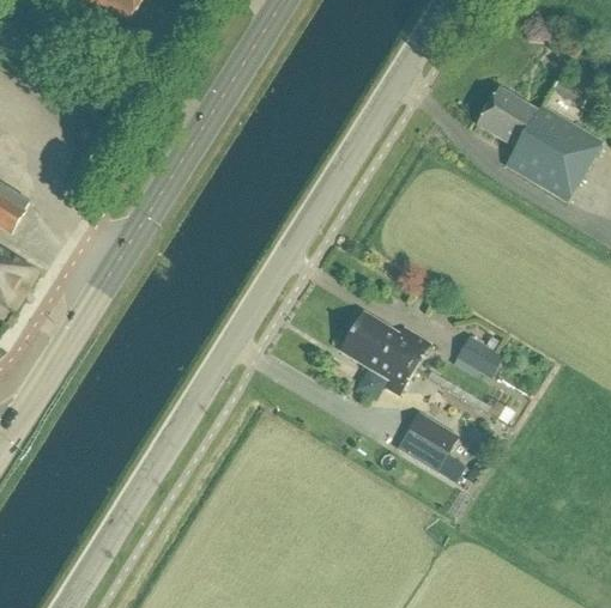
[(84,20),(82,24),(84,25),(98,4),(126,20),(139,0),(80,0),(84,2),(76,14),(84,20)]
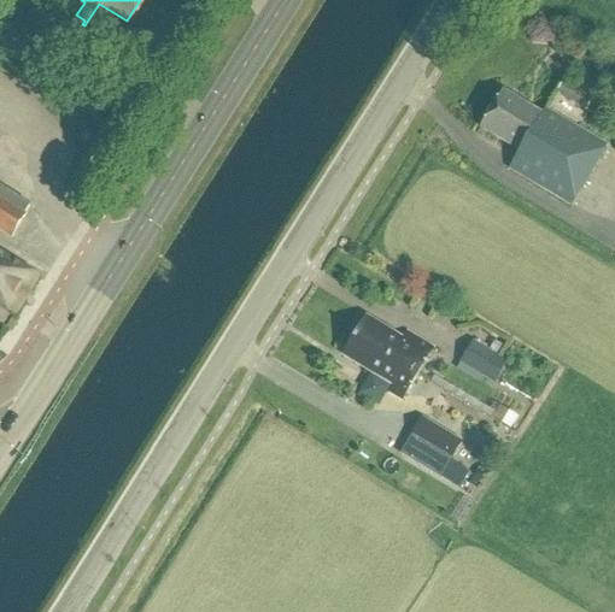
[(82,24),(85,21),(76,15),(70,23),(78,29),(82,24)]
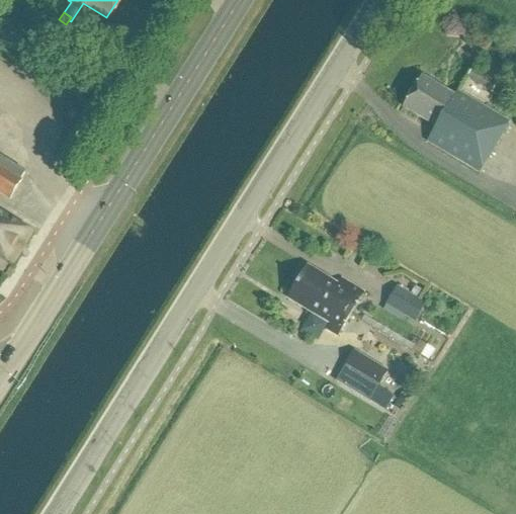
[(464,76),(490,90),(496,78),(471,64),(464,76)]
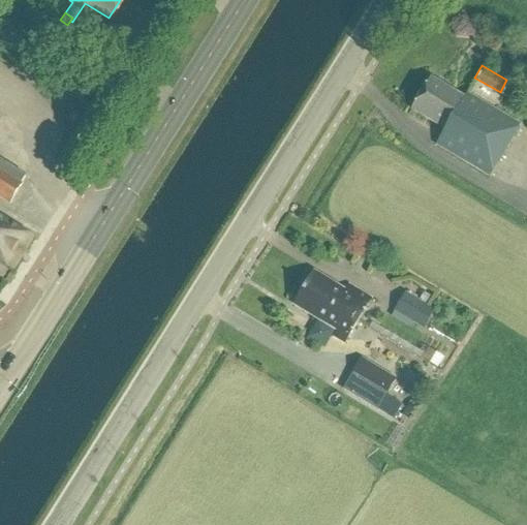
[(463,94),(430,74),(410,107),(443,127),(435,143),(488,175),(519,122),(466,90),(463,94)]
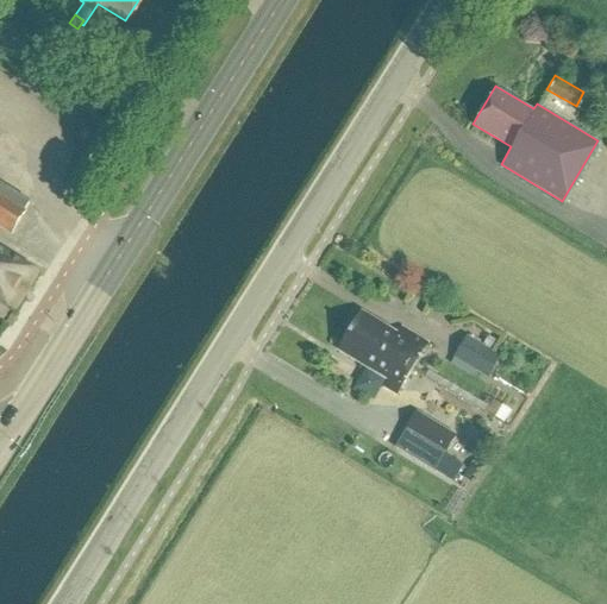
[(22,209),(27,200),(0,182),(0,225),(10,232),(23,209),(22,209)]
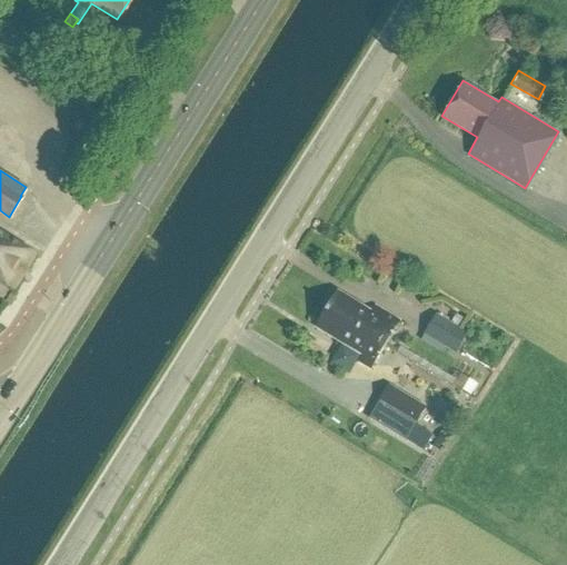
[(32,254),(0,231),(0,278),(12,286),(32,254)]
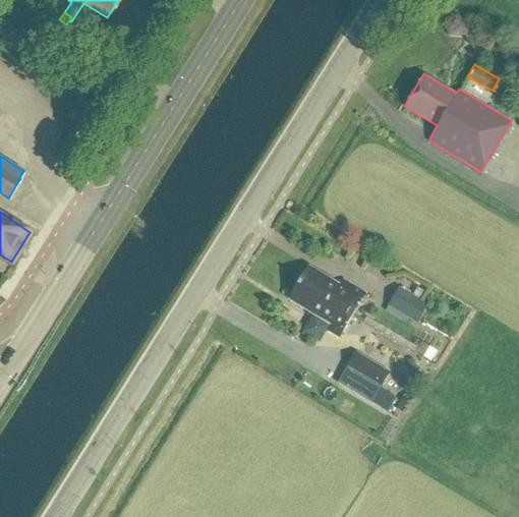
[(298,282),(352,314),(365,292),(343,278),(339,284),(309,266),(298,282)]
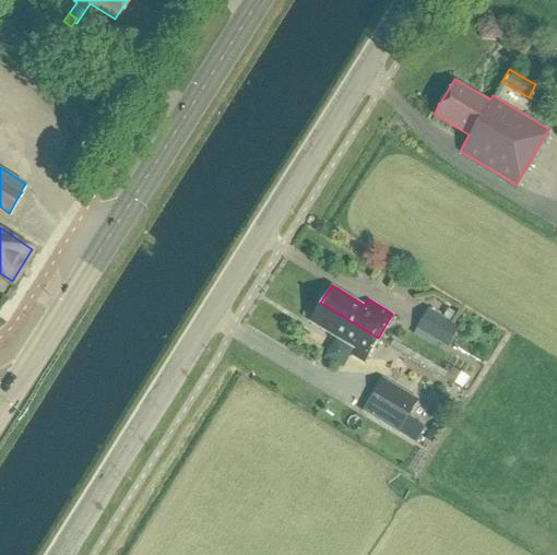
[(364,361),(378,338),(320,303),(310,320),(355,347),(352,353),(364,361)]
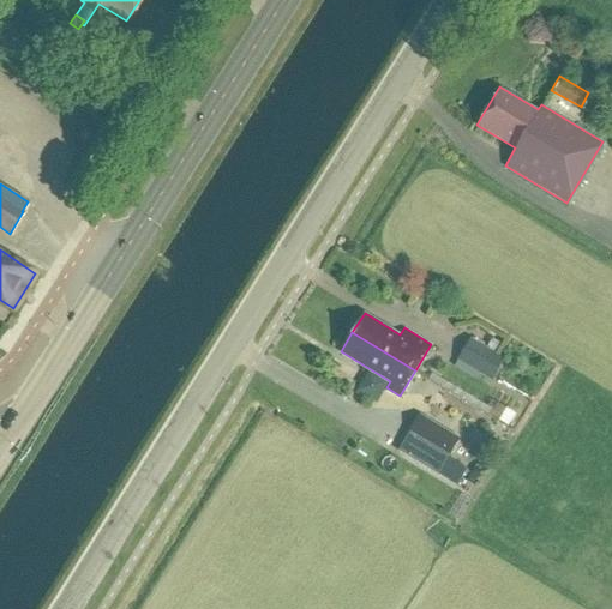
[(490,377),(503,355),(469,335),(456,357),(490,377)]
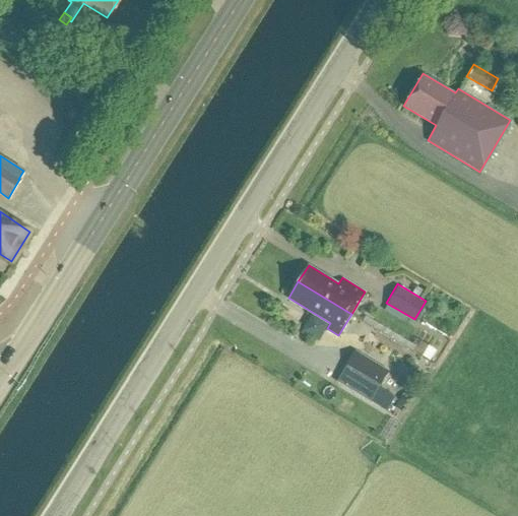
[(373,325),(429,359),(435,348),(414,336),(411,341),(376,320),(373,325)]
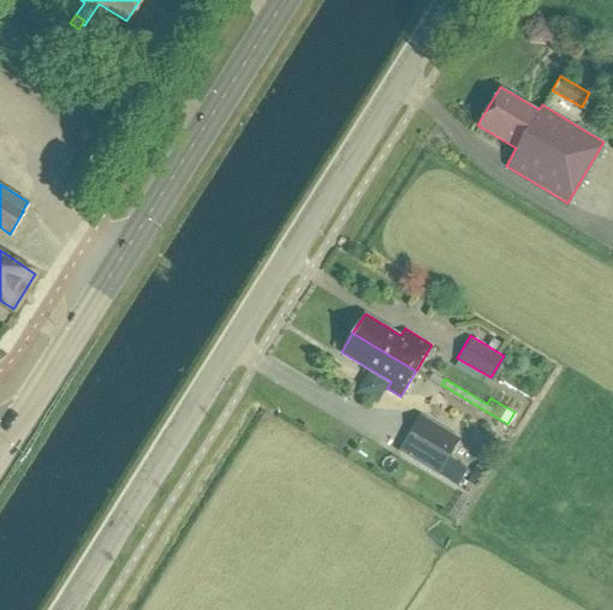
[(454,425),(469,434),(476,420),(462,412),(454,425)]
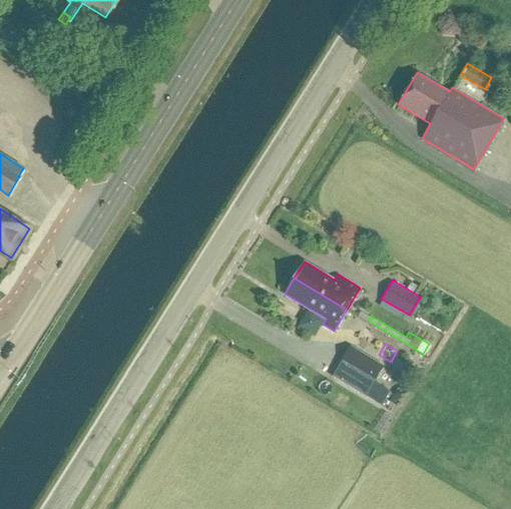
[(365,394),(382,366),(349,345),(332,373),(365,394)]
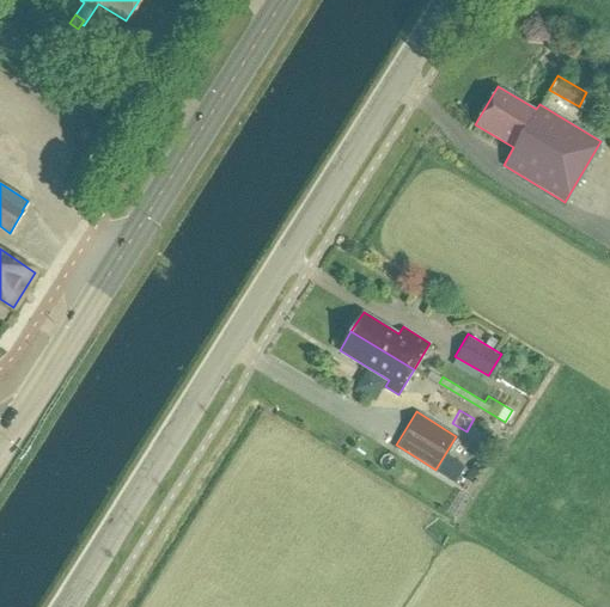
[(406,485),(419,461),(373,435),(359,459),(406,485)]
